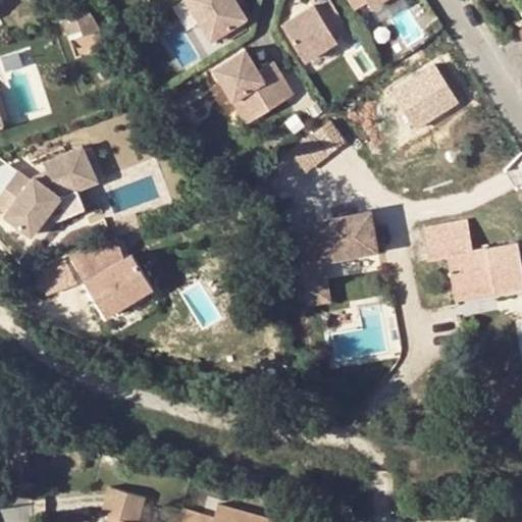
[(75,0),(80,10),(88,7),(84,0),(75,0)]
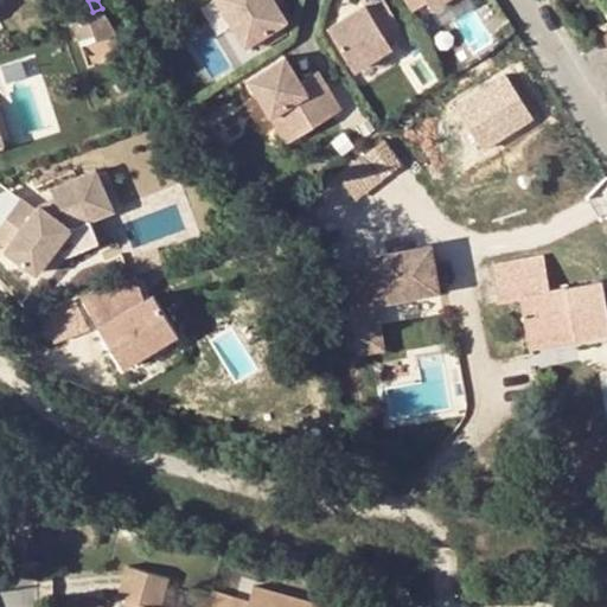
[(213,0),(243,45),(285,19),(273,1),(272,0),(213,0)]
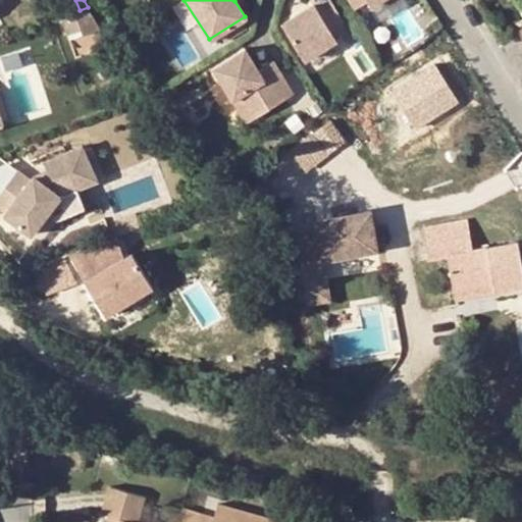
[(346,24),(330,0),(317,0),(312,4),(314,8),(303,15),(301,11),(281,23),(305,59),(336,39),(332,33),(346,24)]
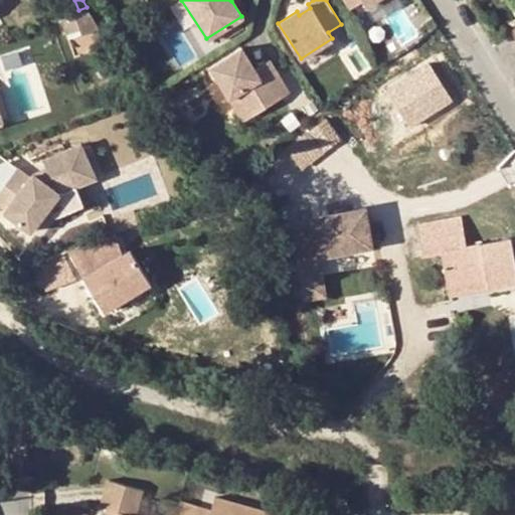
[(88,38),(103,32),(93,13),(66,22),(71,38),(86,33),(88,38)]
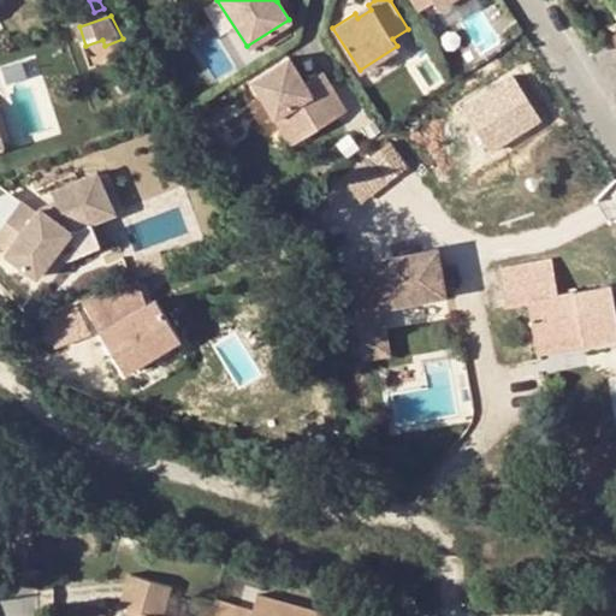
[(615,30),(605,37),(615,55),(615,30)]
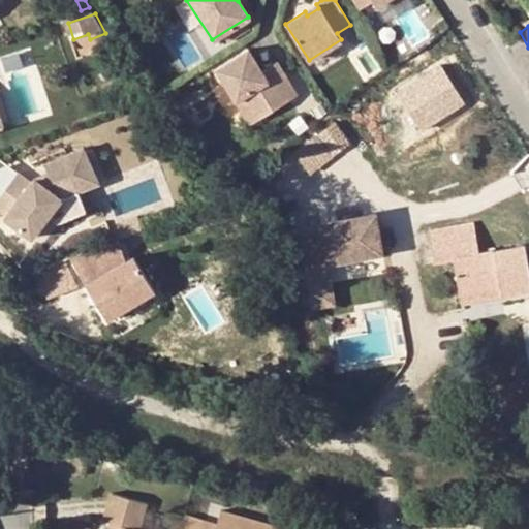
[(262,70),(249,49),(217,68),(251,123),(299,94),(284,70),(269,80),(262,70)]
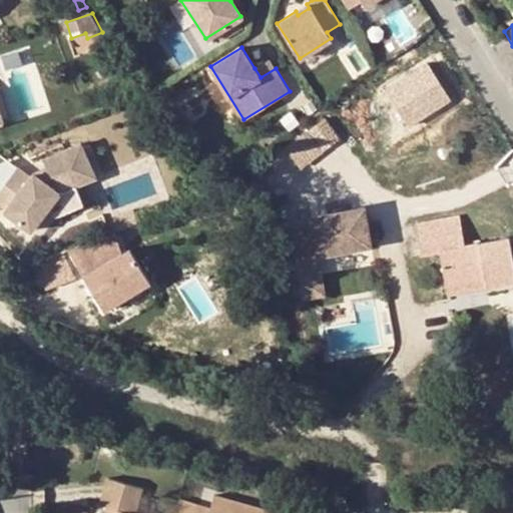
[(269,59),(254,68),(261,77),(276,68),(269,59)]
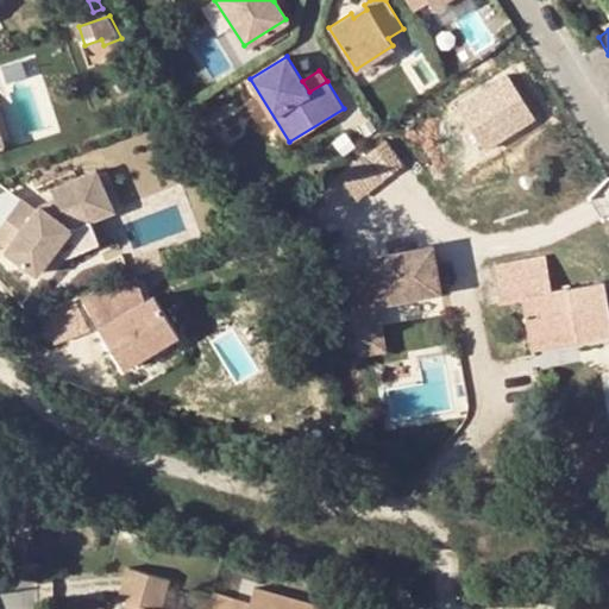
[(362,199),(409,163),(390,137),(343,173),(362,199)]
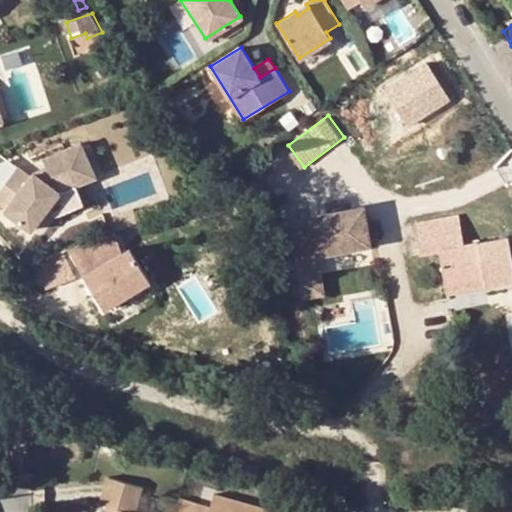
[(7,213),(33,233),(62,196),(99,181),(85,147),(47,162),(50,169),(36,175),(34,178),(21,168),(0,195),(0,202),(9,209),(7,213)]
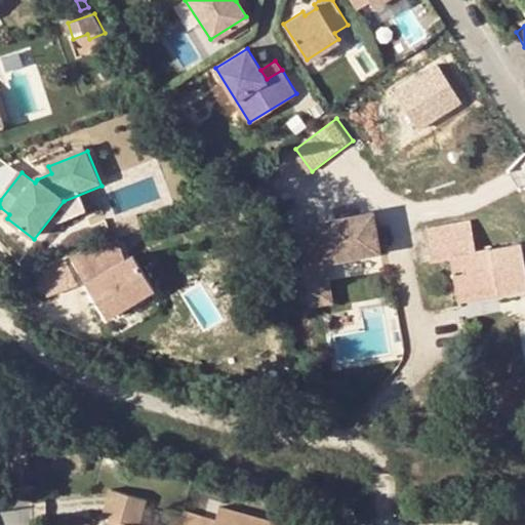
[(385,266),(377,228),(324,236),(325,244),(303,247),(308,279),(331,275),(385,266)]
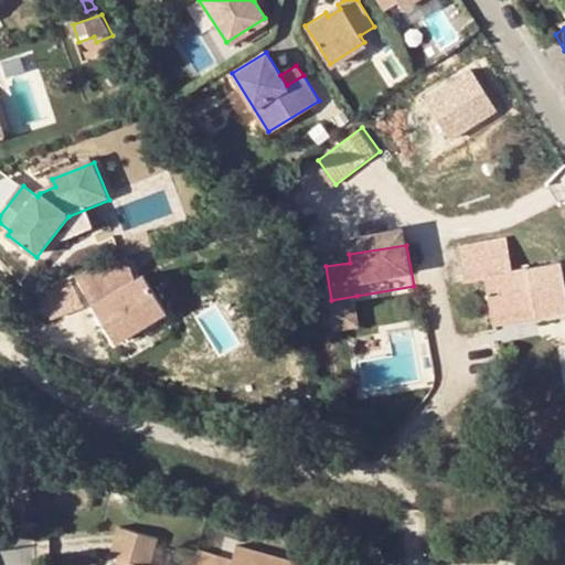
[(514,272),(511,254),(464,263),(467,280),(487,276),(493,309),(534,302),(537,313),(564,308),(564,269),(564,263),(514,272)]
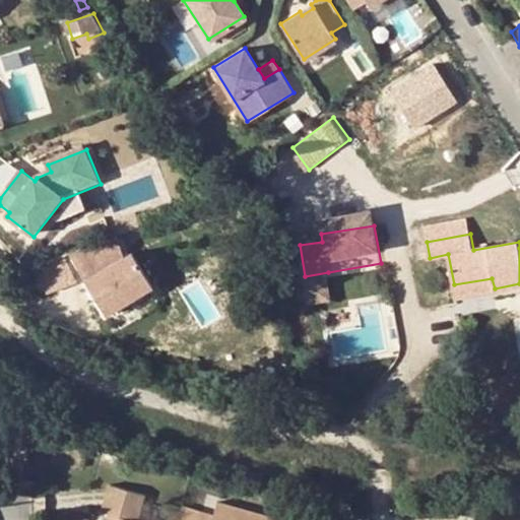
[(132,259),(123,237),(113,241),(76,256),(115,318),(157,290),(136,256),(132,259)]
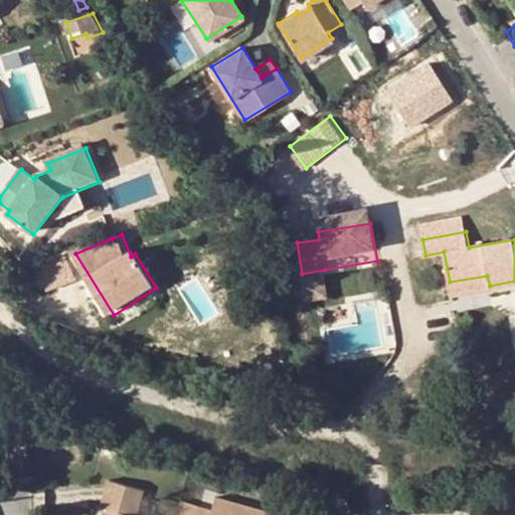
[(325,270),(302,274),(305,293),(328,290),(325,270)]
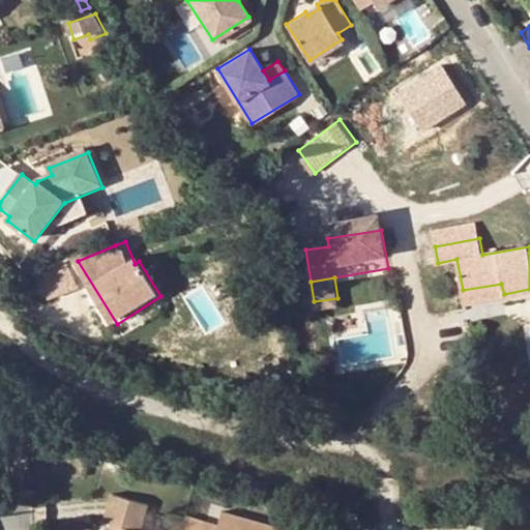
[(463,290),(466,301),(504,294),(501,284),(463,290)]
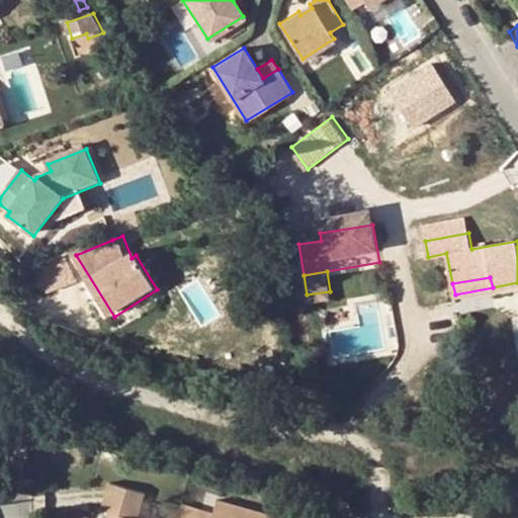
[(137,517),(144,493),(109,483),(101,509),(109,511),(106,517),(137,517)]
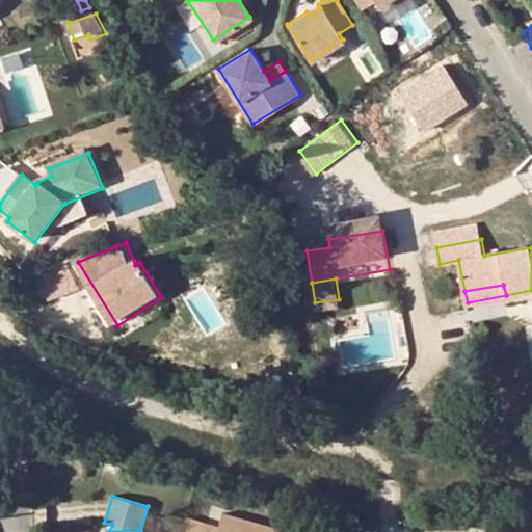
[(217,531),(280,531),(281,530),(222,514),(218,528),(217,531)]
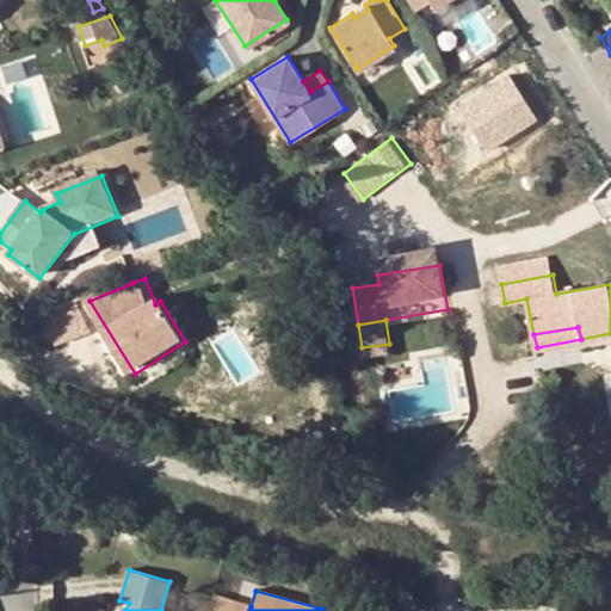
[(235,610),(238,603),(214,596),(208,610),(235,610)]
